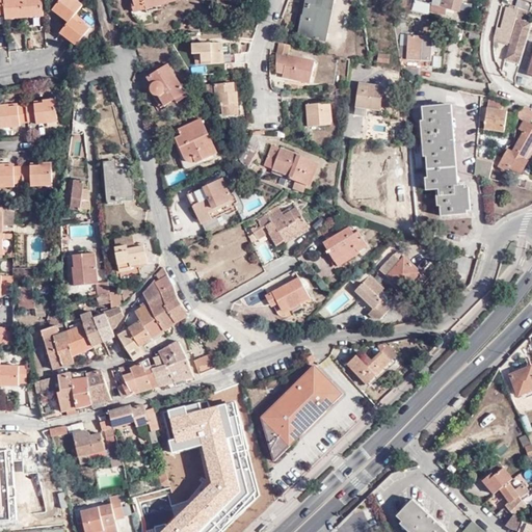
[(0,0),(0,8),(7,8),(7,14),(44,10),(43,0),(0,0)]
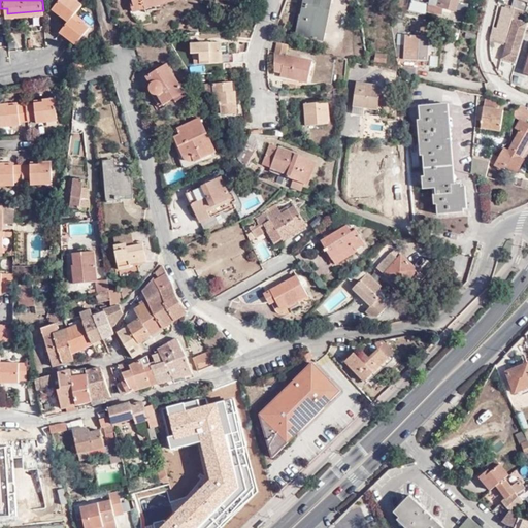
[(69,20),(63,27),(74,37),(72,39),(77,43),(92,27),(83,20),(74,13),(76,11),(83,3),(79,0),(59,0),(56,4),(67,14),(66,17),(69,20)]
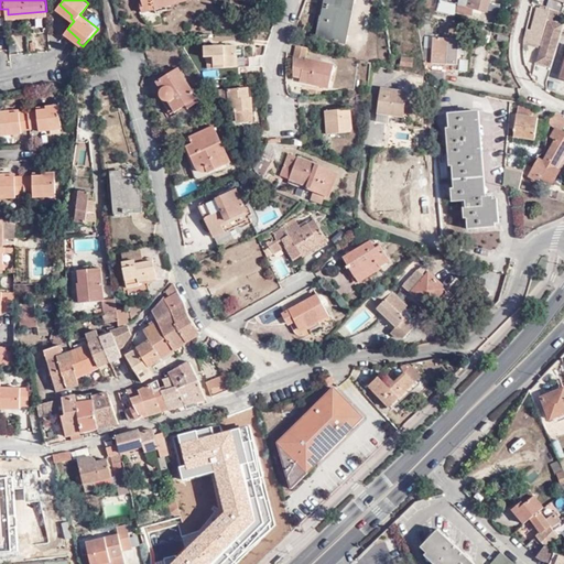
[(164,0),(170,0),(171,2),(180,0),(144,0),(145,6),(144,7),(147,17),(161,13),(160,4),(159,1),(164,0)]
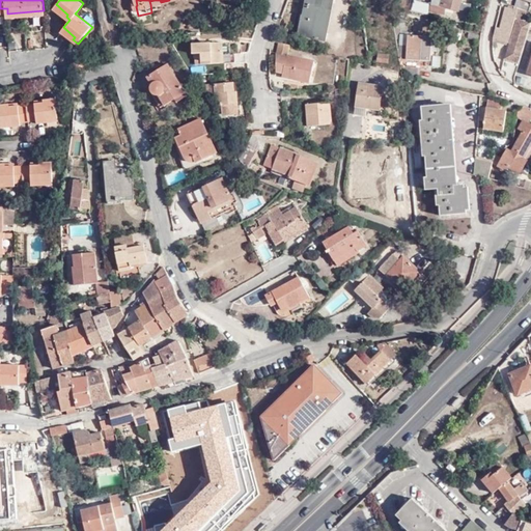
[(309,0),(308,7),(306,7),(301,37),(325,43),(332,0),(309,0)]
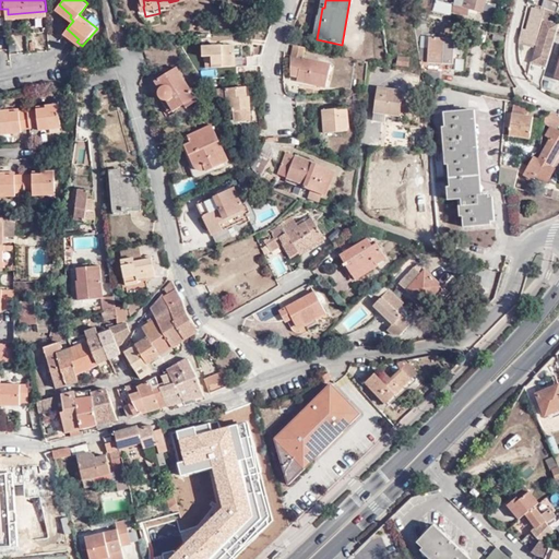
[(453,0),(453,3),(467,8),(483,11),(485,0),(453,0)]
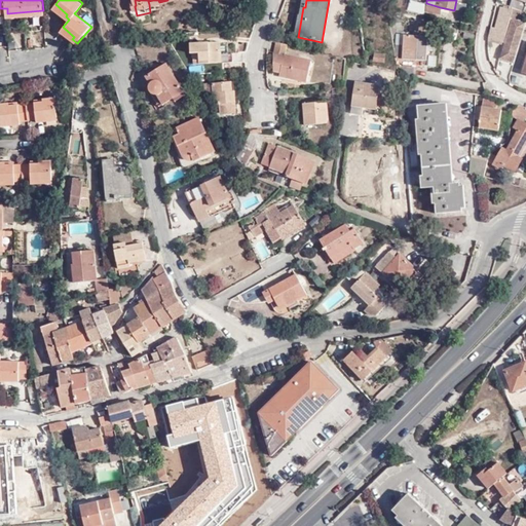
[(521,9),(525,10),(525,0),(504,0),(503,4),(512,6),(521,9)]
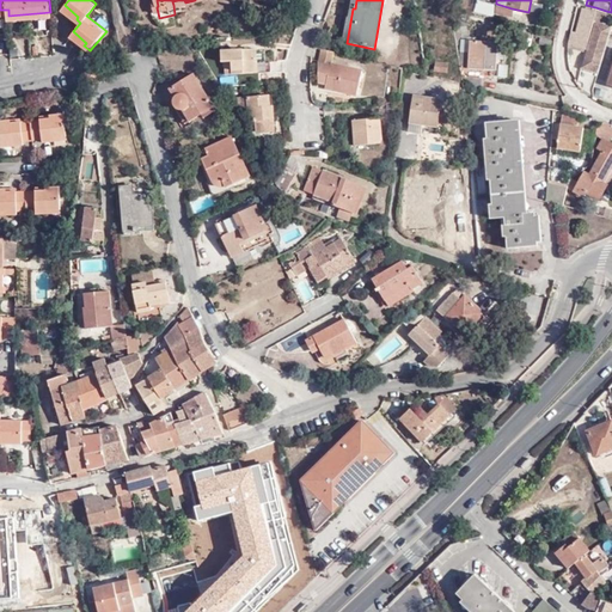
[(509,17),(512,8),(496,4),(494,13),(509,17)]
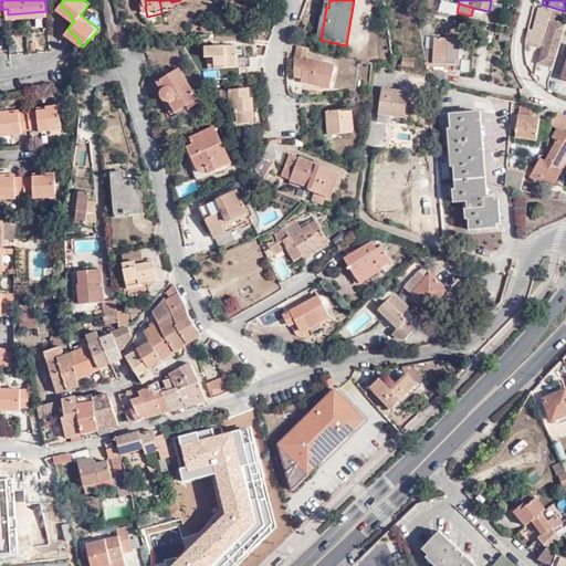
[(58,8),(71,18),(72,16),(60,4),(58,8)]
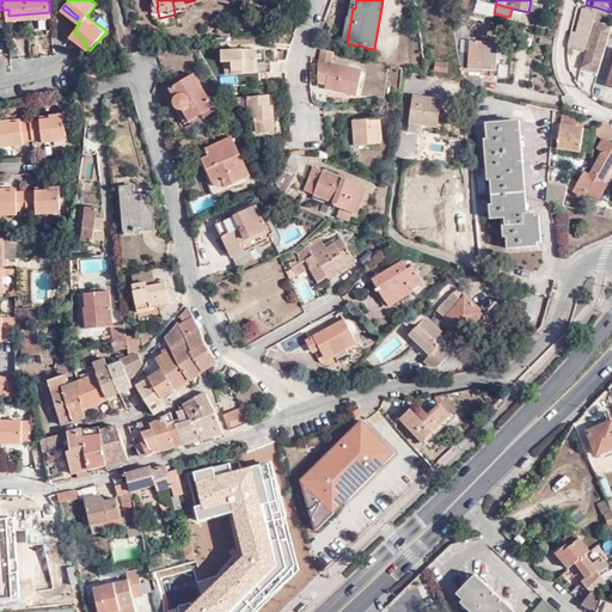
[(586,48),(581,67),(597,71),(609,25),(603,24),(606,11),(595,7),(594,12),(592,22),(586,48)]
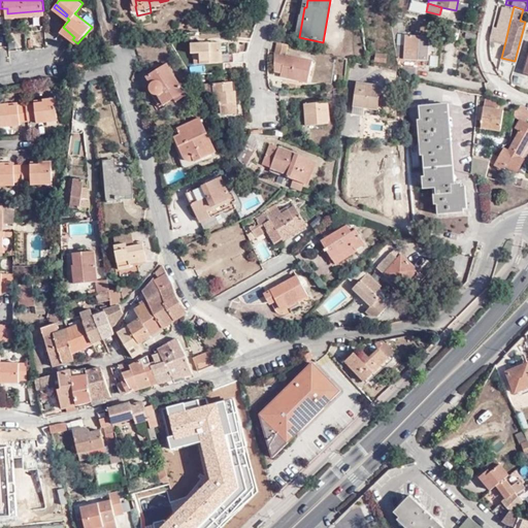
[(494,38),(505,41),(510,19),(513,10),(502,7),(497,27),(492,26),(490,37),(494,37),(494,38)]
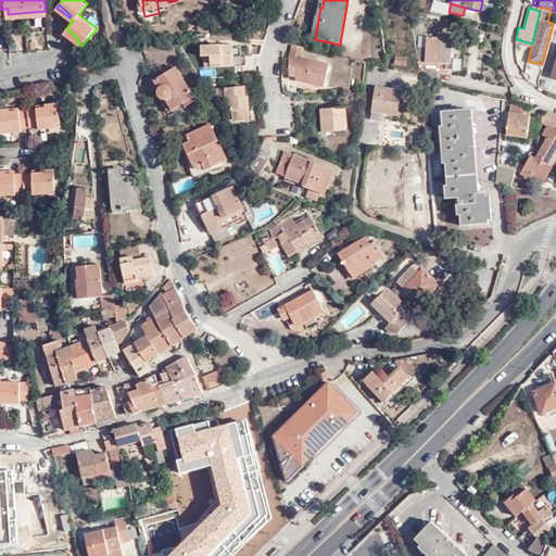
[(78,14),(87,21),(89,19),(80,12),(78,14)]
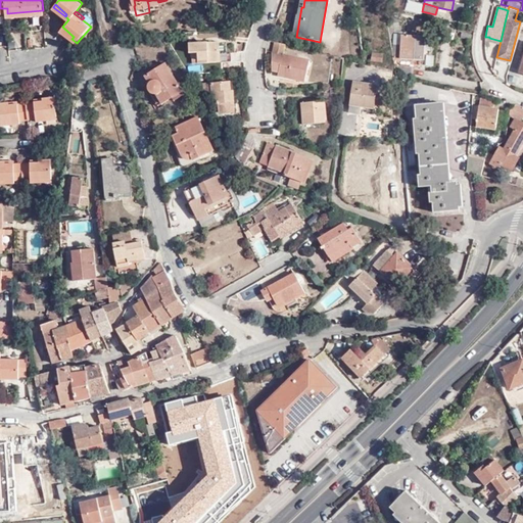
[(74,37),(62,27),(59,32),(69,41),(72,39),(74,37)]
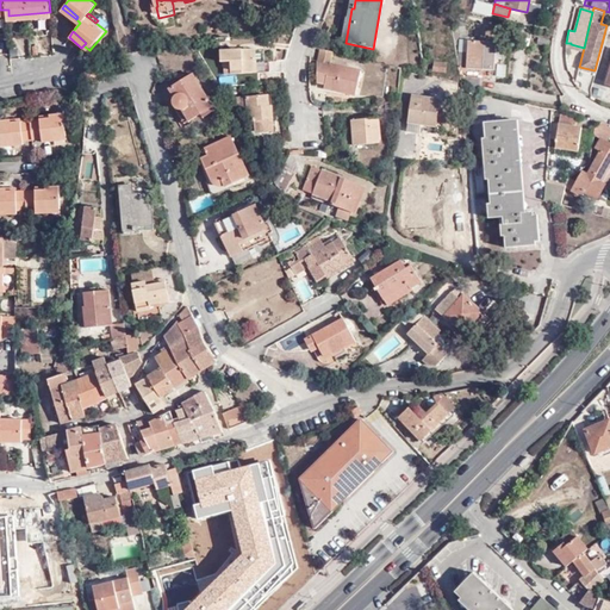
[(471,48),(471,41),(466,41),(465,68),(486,69),(487,49),(471,48)]
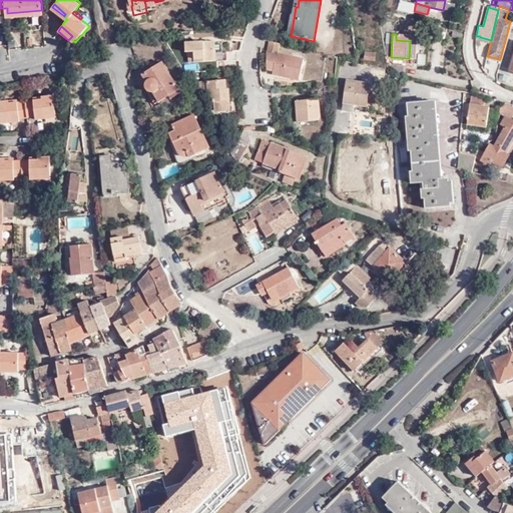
[(416,35),(396,34),(396,40),(410,41),(409,58),(412,58),(412,57),(415,57),(416,35)]
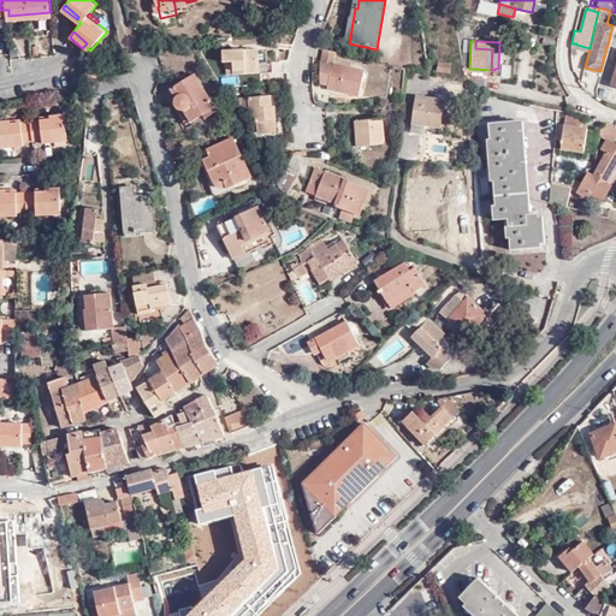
[(333,61),(335,61),(337,51),(324,47),(320,59),(333,63),(333,61)]
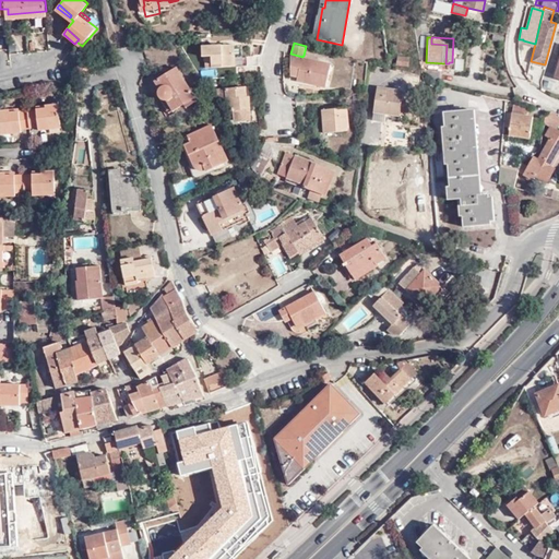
[(206,67),(210,67),(222,66),(247,64),(247,56),(235,56),(234,44),(202,45),(202,56),(205,56),(206,67)]
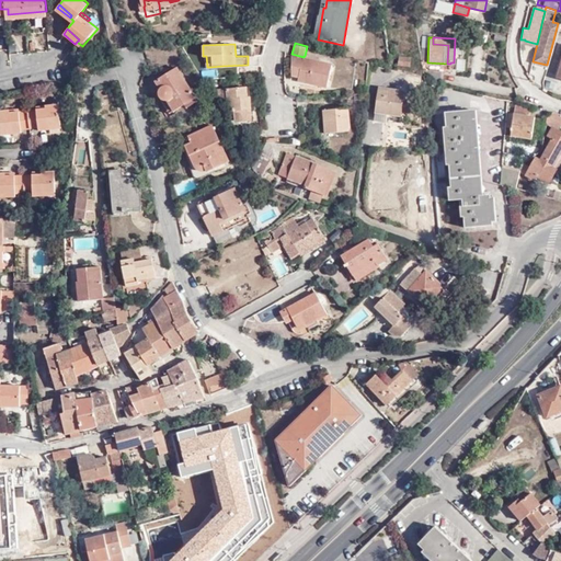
[(332,64),(305,56),(304,56),(304,57),(292,54),(292,72),(299,75),(298,77),(327,84),(332,64)]
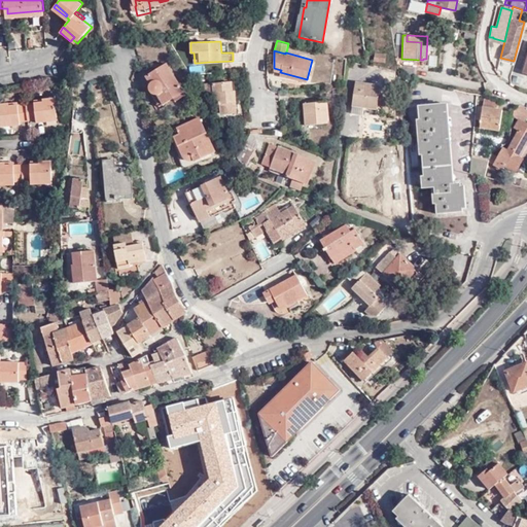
[(374,61),(384,62),(385,55),(375,53),(374,61)]
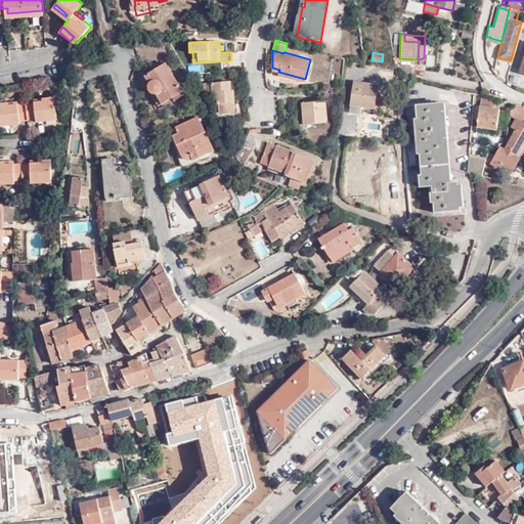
[(425,56),(427,68),(435,67),(434,55),(425,56)]
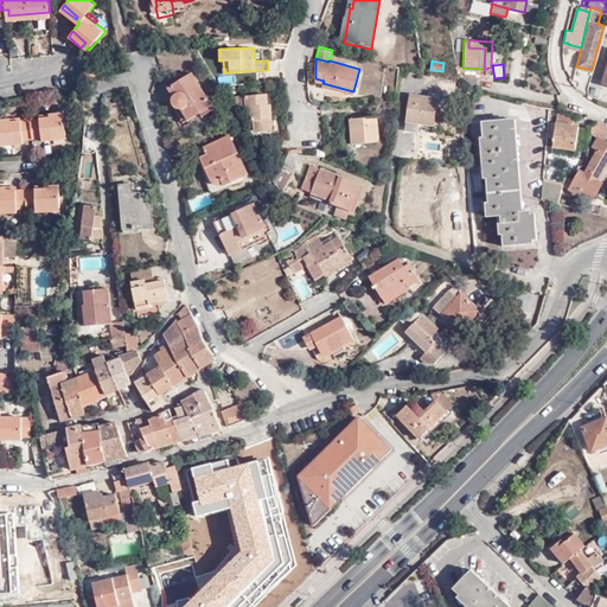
[(93,65),(84,74),(94,82),(101,74),(93,65)]
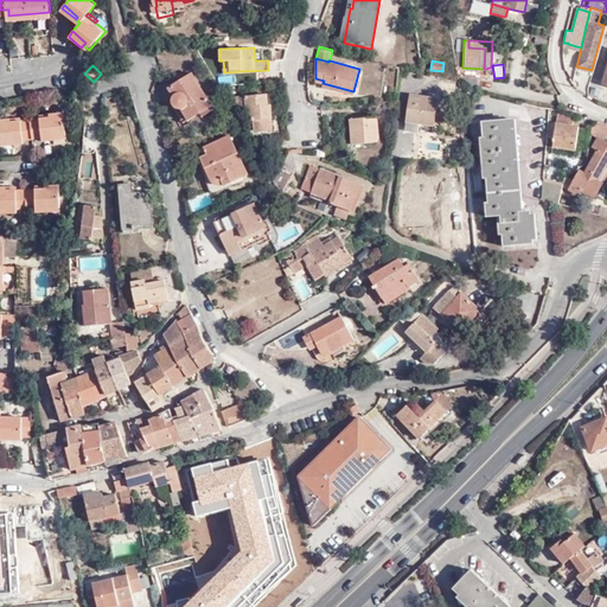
[(228,72),(228,84),(241,83),(241,71),(228,72)]
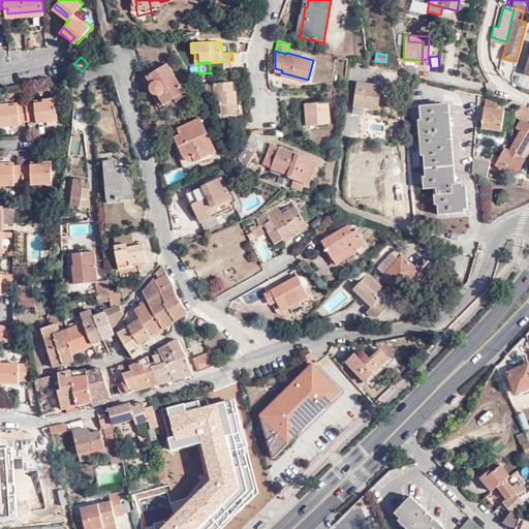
[(150,88),(150,89),(152,92),(155,94),(156,94),(157,93),(163,103),(173,98),(183,92),(167,63),(147,74),(152,83),(150,85),(150,88)]
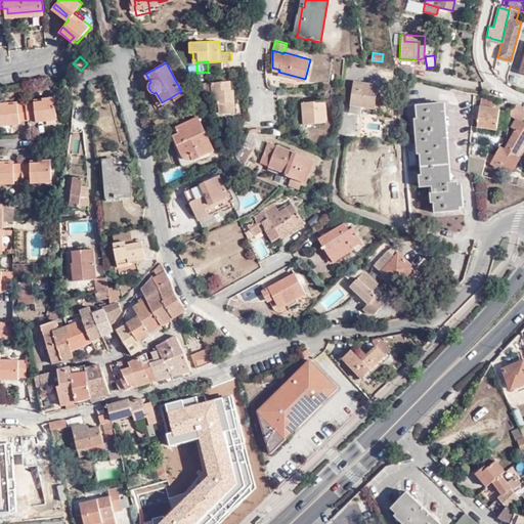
[(399,63),(399,72),(404,73),(411,74),(412,66),(409,64),(399,63)]
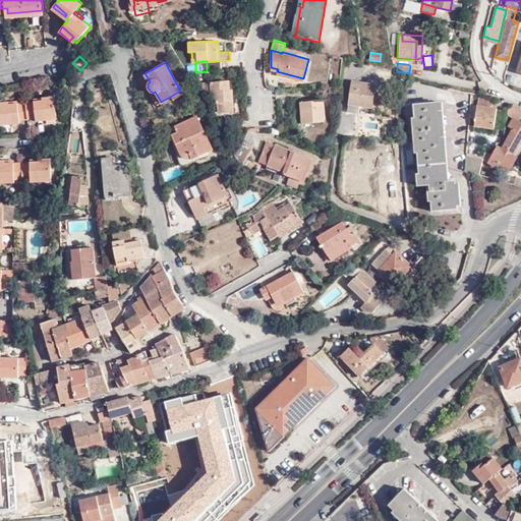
[(370,78),(370,85),(374,85),(380,87),(380,83),(381,78),(370,78)]
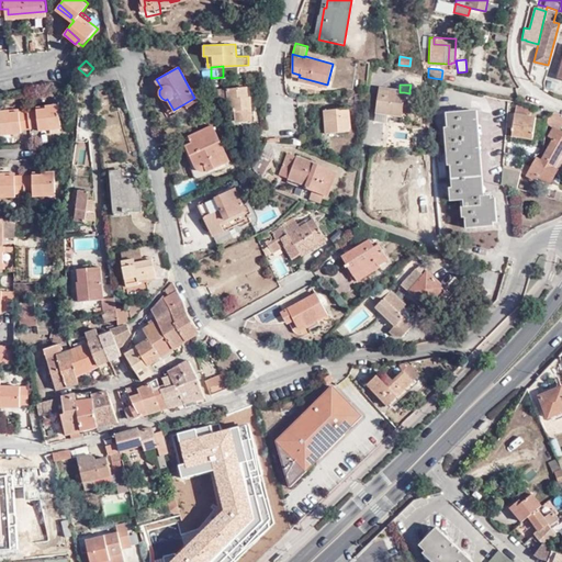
[(247,100),(247,96),(246,86),(218,88),(218,92),(222,98),(227,98),(228,102),(233,102),(233,109),(234,109),(234,117),(251,116),(250,100),(247,100)]
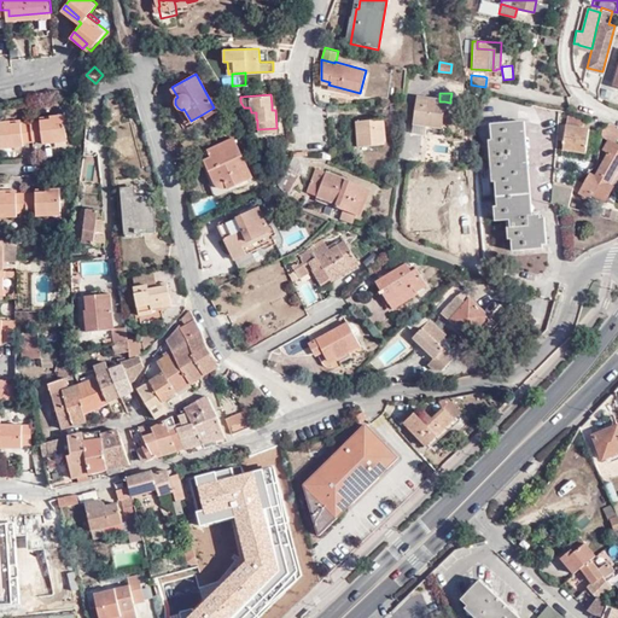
[(444,101),(439,101),(415,98),(413,124),(430,127),(442,127),(444,101)]
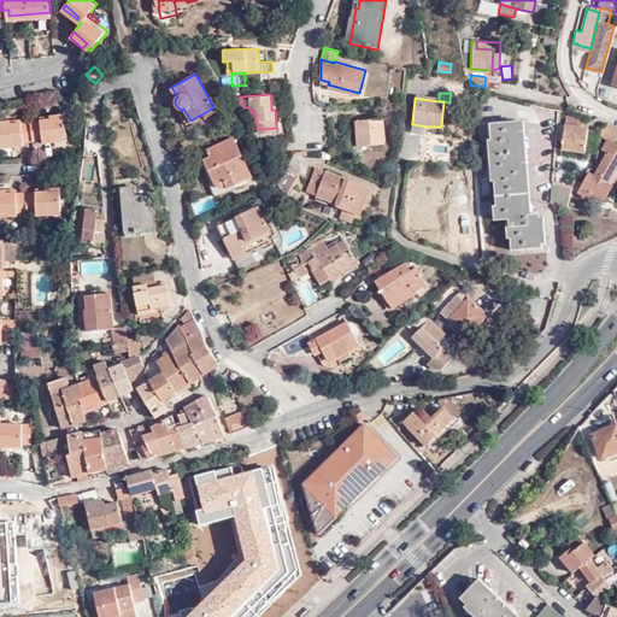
[(177,107),(175,104),(184,123),(191,121),(183,109),(182,110),(181,110),(177,107)]
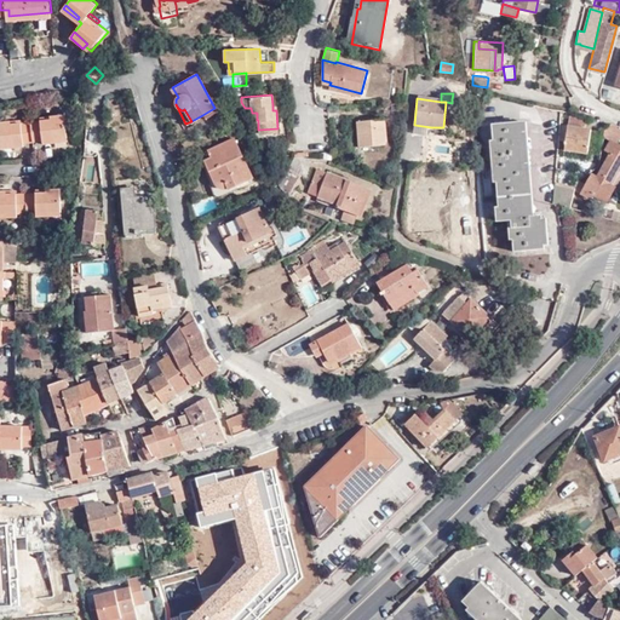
[(217,112),(214,108),(202,115),(205,119),(217,112)]
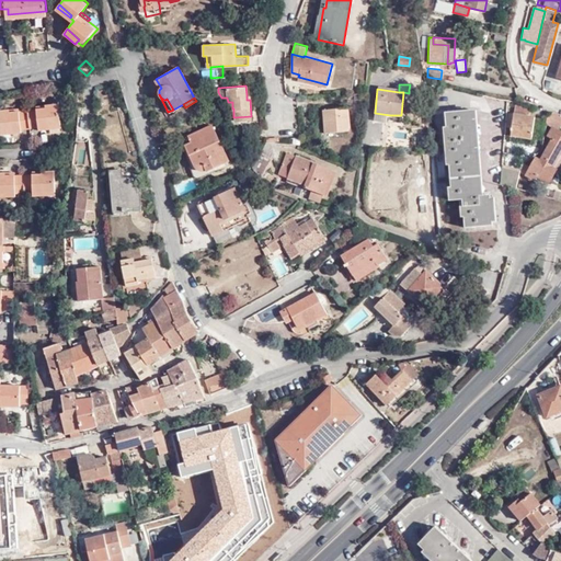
[(45,122),(57,121),(55,101),(33,103),(34,106),(16,109),(15,106),(0,107),(0,128),(8,127),(9,128),(19,127),(19,126),(36,124),(44,123),(45,122)]
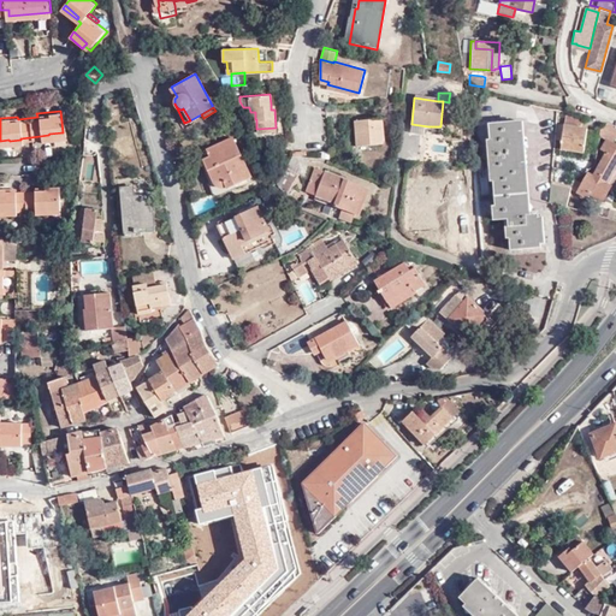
[(560,123),(557,140),(563,141),(562,148),(584,153),(588,130),(581,128),(584,119),(568,116),(566,124),(560,123)]
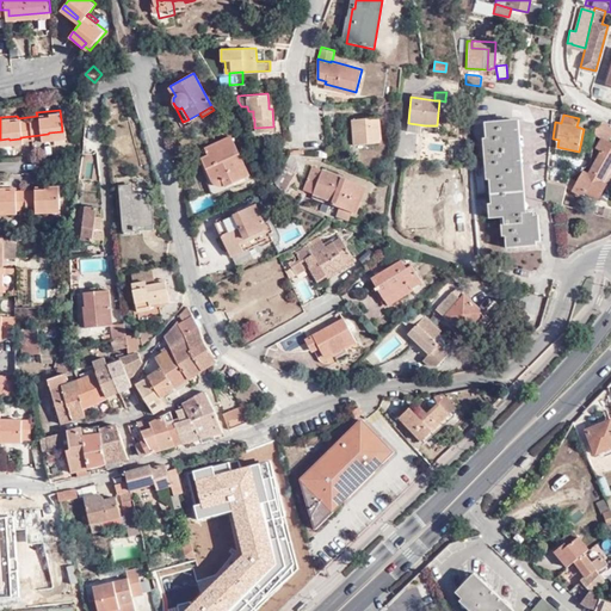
[(378,118),(353,119),(356,144),(381,142),(378,118)]
